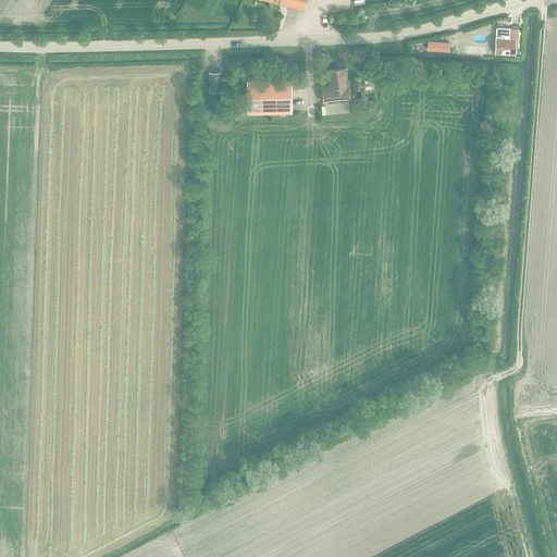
[(496,27),(495,53),(515,54),(516,44),(518,44),(519,29),(509,28),(510,28),(496,27)]
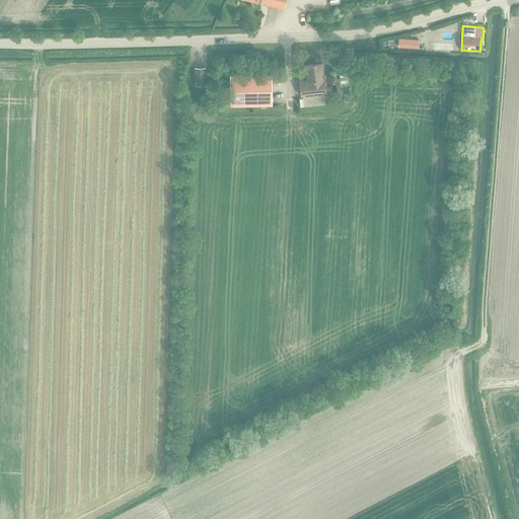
[(418,48),(419,40),(399,39),(398,47),(418,48)]
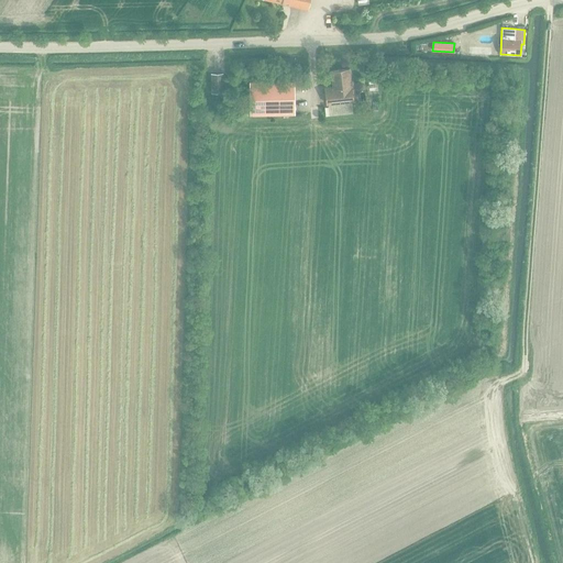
[(352,87),(351,87),(350,69),(331,70),(333,89),(326,90),(327,103),(353,101),(352,87)]
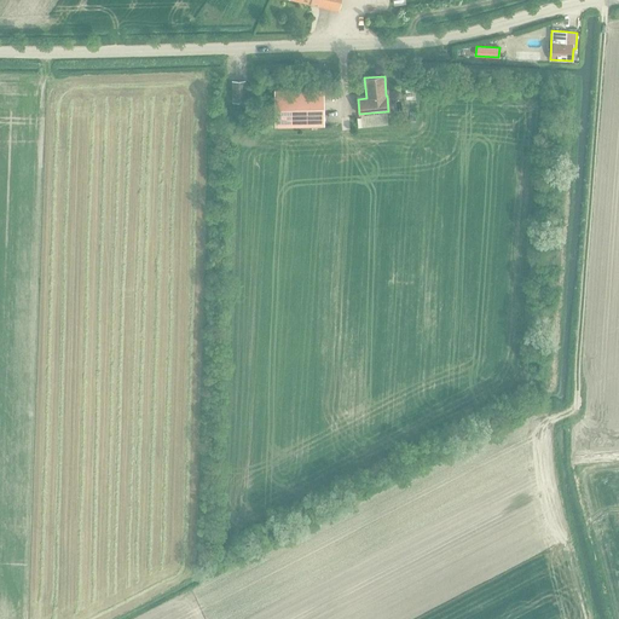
[(421,80),(410,80),(411,91),(421,91),(421,80)]
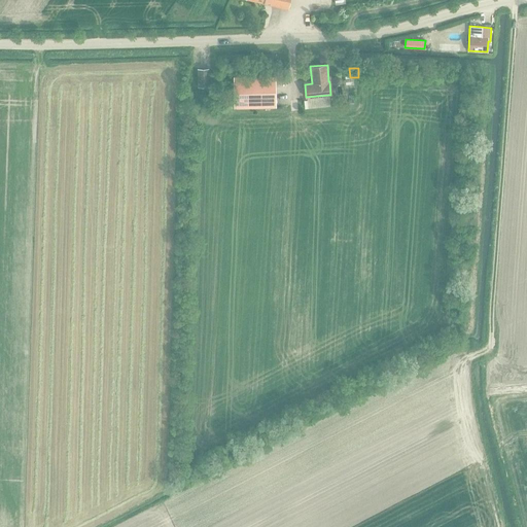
[(197,69),(198,88),(209,88),(209,69),(197,69)]
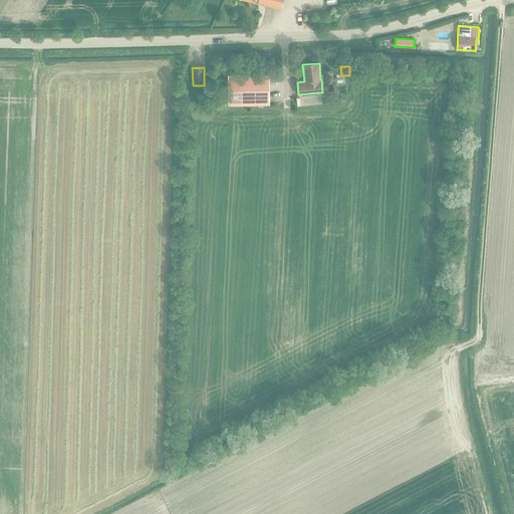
[(228,74),(228,104),(269,103),(268,73),(228,74)]
